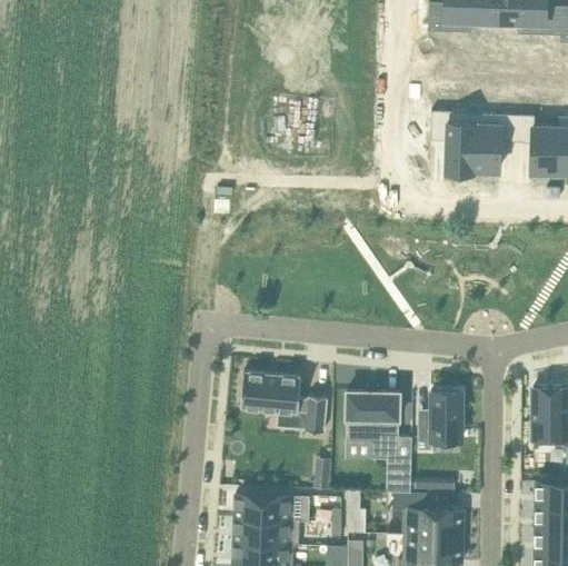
[(428,1),(427,30),(470,32),(471,27),(468,27),(468,0),(444,0),(444,2),(428,1)]
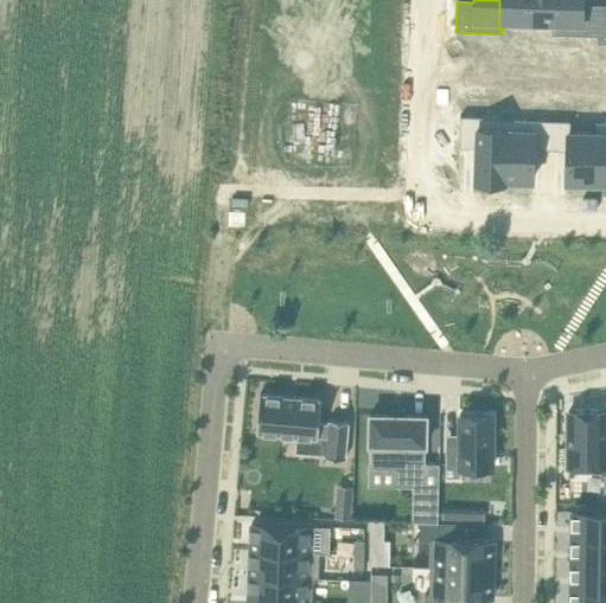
[(499,0),(499,29),(503,29),(525,29),(525,0),(499,0)]
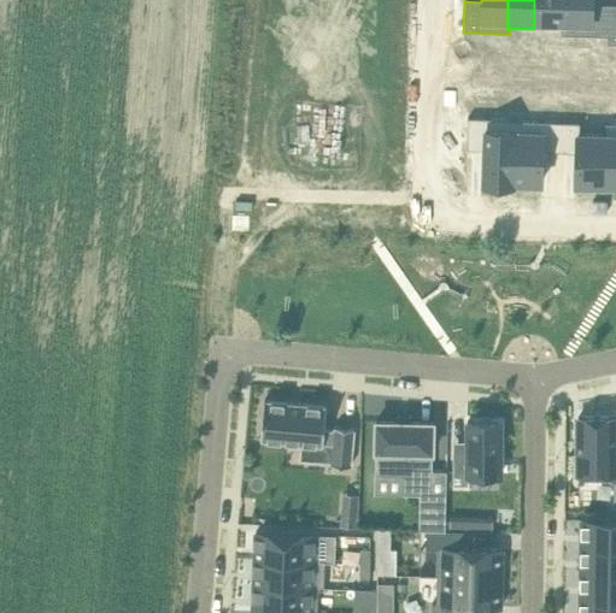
[(534,0),(534,29),(561,30),(561,0),(534,0)]
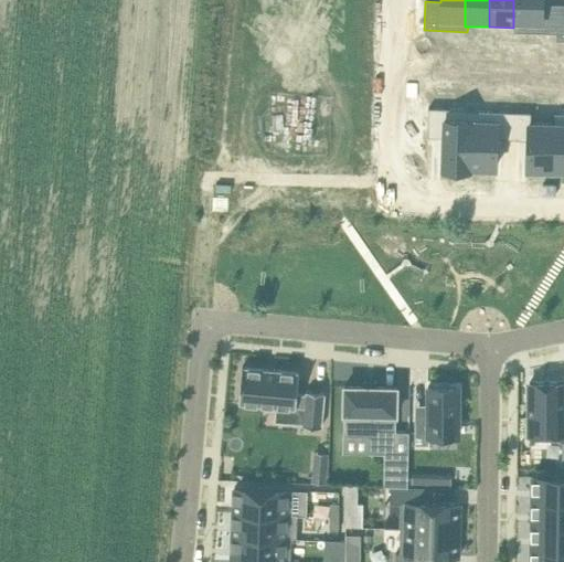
[(513,0),(513,28),(512,33),(554,34),(555,6),(541,6),(541,0),(513,0)]
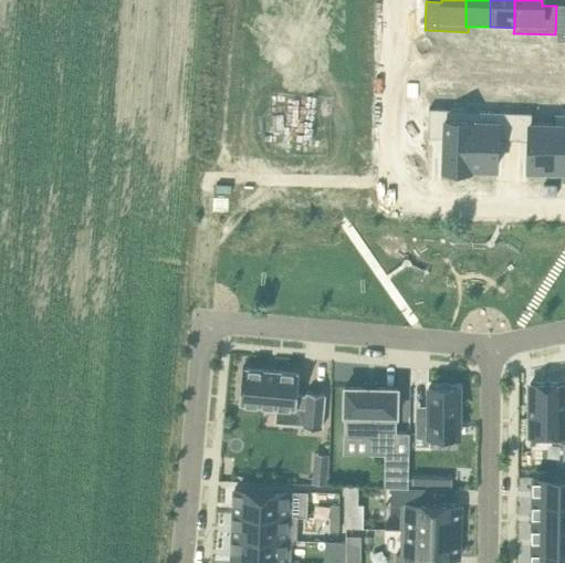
[(564,6),(556,6),(555,34),(556,34),(555,41),(564,41),(564,6)]
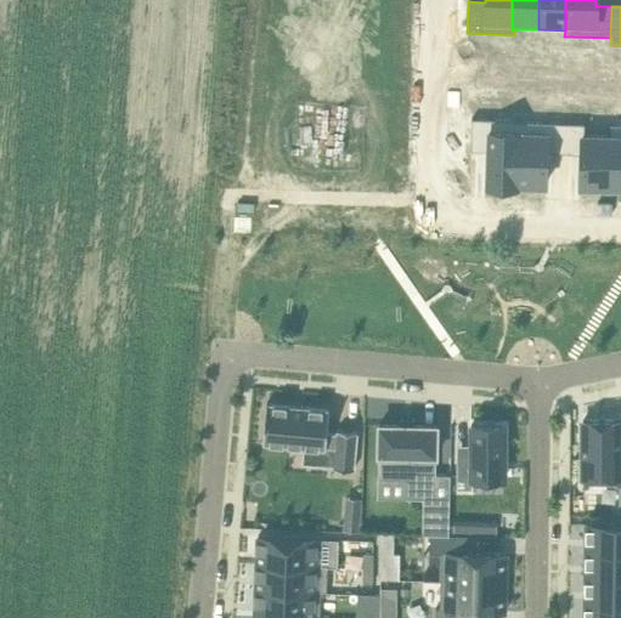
[(523,62),(523,74),(538,75),(538,62),(523,62)]
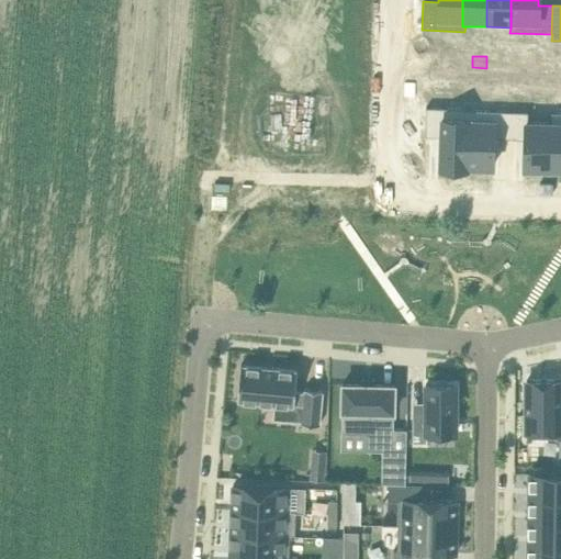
[(486,56),(486,68),(501,68),(501,57),(486,56)]
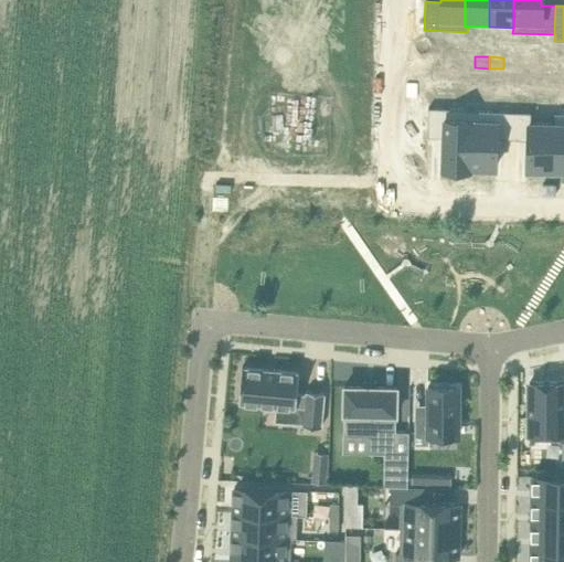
[(427,109),(426,139),(442,140),(442,171),(467,172),(468,113),(471,113),(471,110),(427,109)]
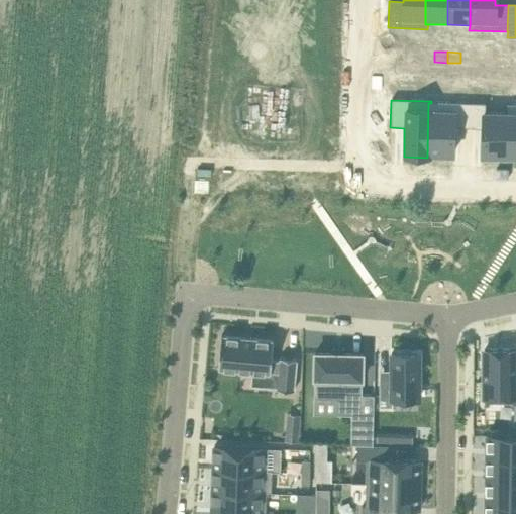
[(428,103),(427,158),(429,158),(429,156),(432,157),(432,159),(447,160),(447,157),(452,157),(453,129),(467,130),(468,104),(431,103),(428,103)]
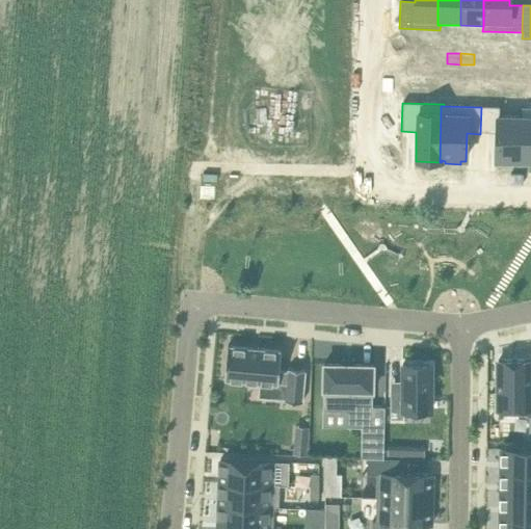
[(481,107),(480,134),(496,134),(495,162),(501,162),(501,165),(516,165),(516,163),(520,163),(521,118),(498,117),(499,107),(481,107)]
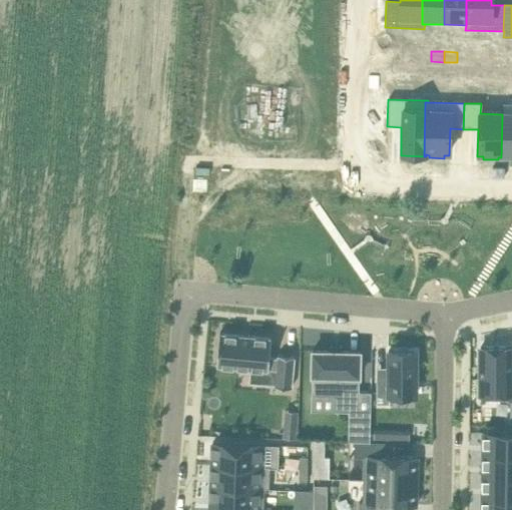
[(502,114),(501,157),(511,157),(511,104),(502,104),(502,114)]
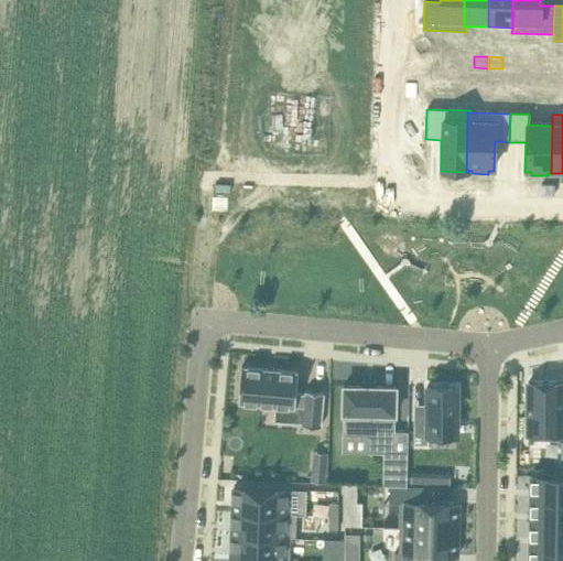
[(237,405),(294,410),(294,409),(303,410),(301,428),(318,430),(322,395),(304,392),(304,397),(295,396),(298,375),(240,369),(237,405)]
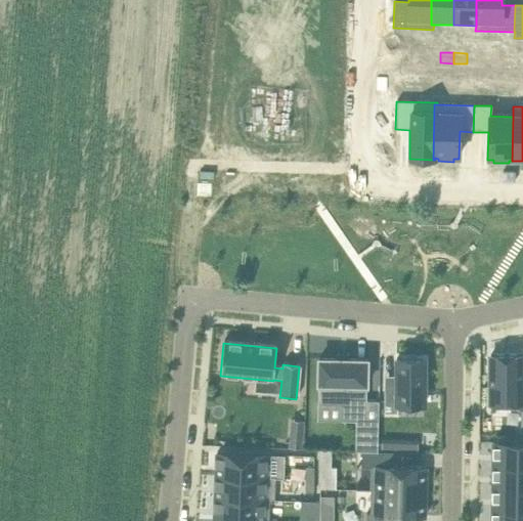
[(521,356),(490,356),(490,410),(519,410),(522,410),(522,387),(521,387),(521,356)]
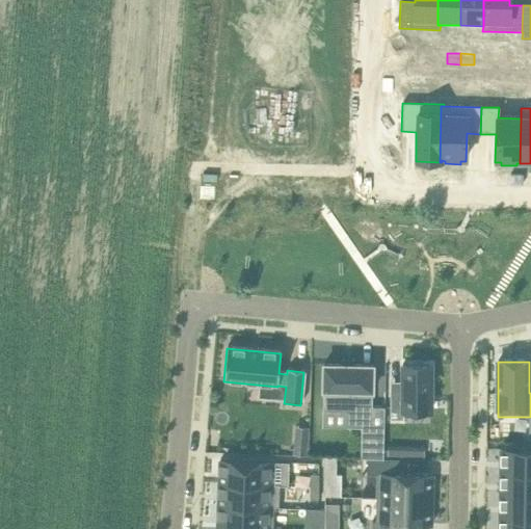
[(322,392),(322,413),(346,414),(346,429),(361,429),(360,460),(382,460),(383,410),(371,408),(371,393),(372,393),(372,367),(353,367),(342,366),(323,366),(322,392)]
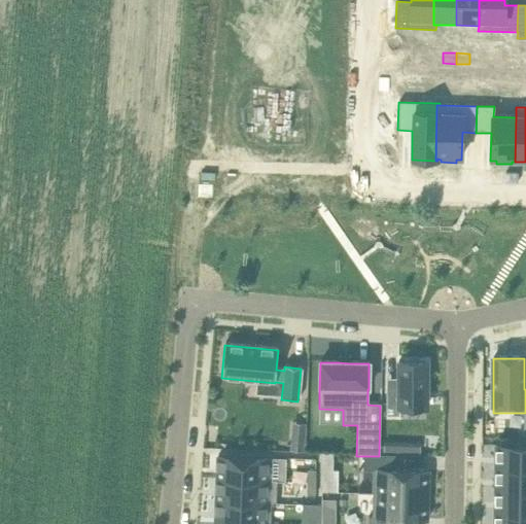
[(397,392),(385,392),(385,417),(399,417),(399,408),(426,408),(426,362),(397,362),(397,380),(397,392)]
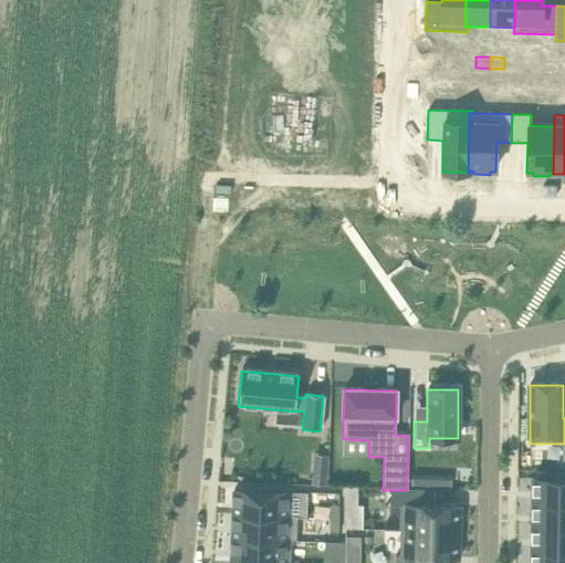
[(532,480),(532,506),(564,506),(564,480),(561,481),(532,480)]
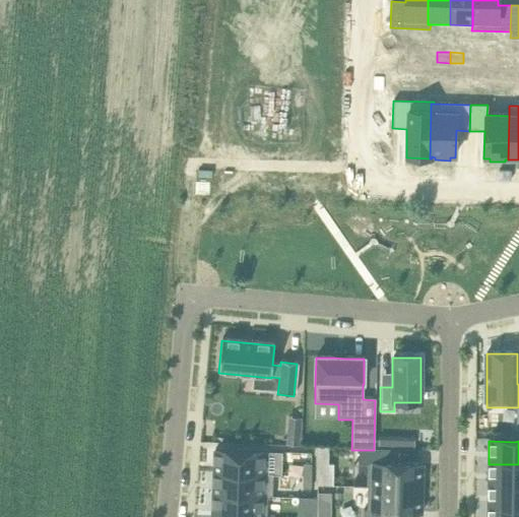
[(214,451),(213,474),(272,476),(280,477),(281,454),(268,453),(214,451)]
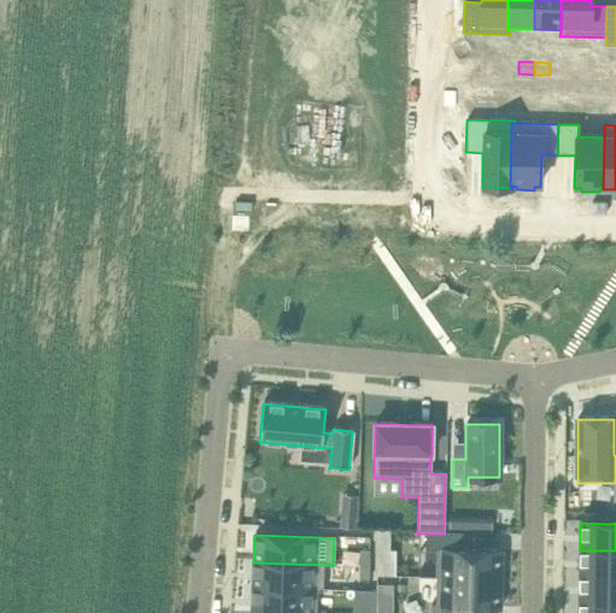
[(377,535),(377,553),(391,553),(391,535),(377,535)]
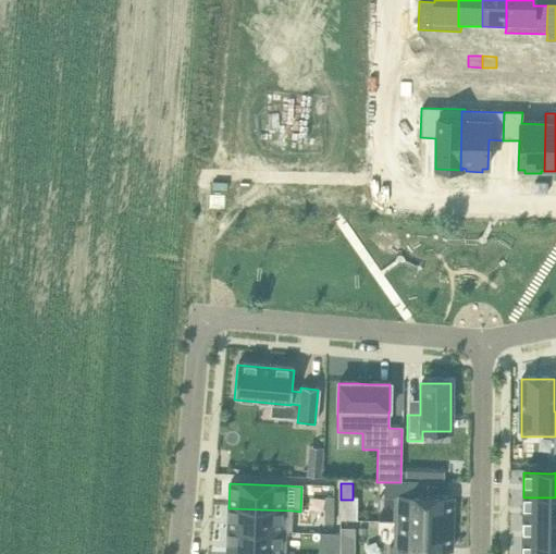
[(384,483),(383,500),(394,500),(393,527),(452,528),(452,500),(417,499),(417,483),(384,483)]
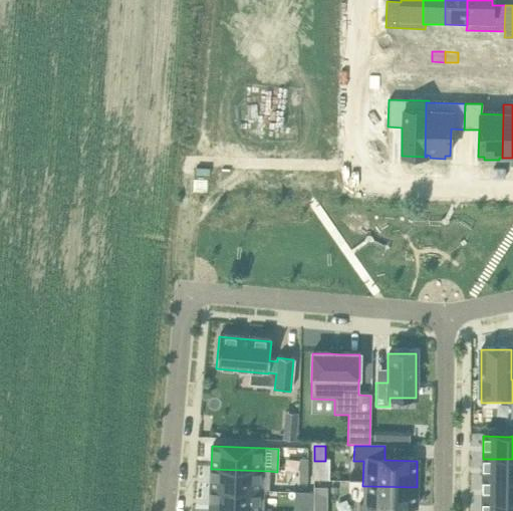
[(512,459),(483,459),(483,481),(512,481),(512,459)]
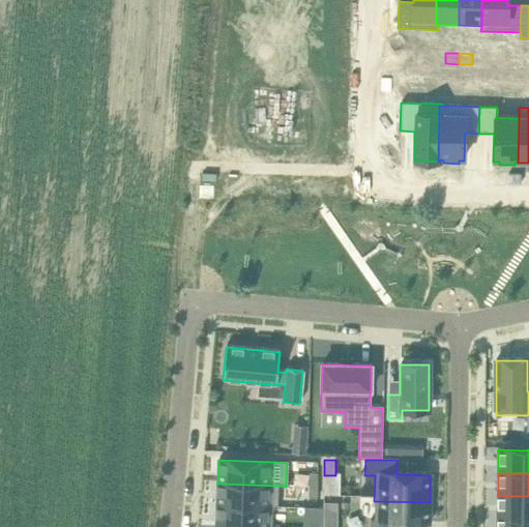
[(317,474),(309,474),(309,488),(317,488),(317,474)]
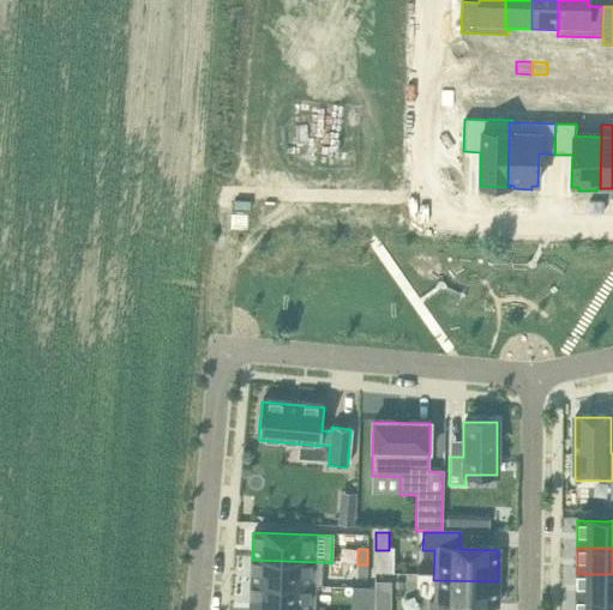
[(252,560),(251,586),(316,589),(316,590),(320,590),(322,562),(252,560)]
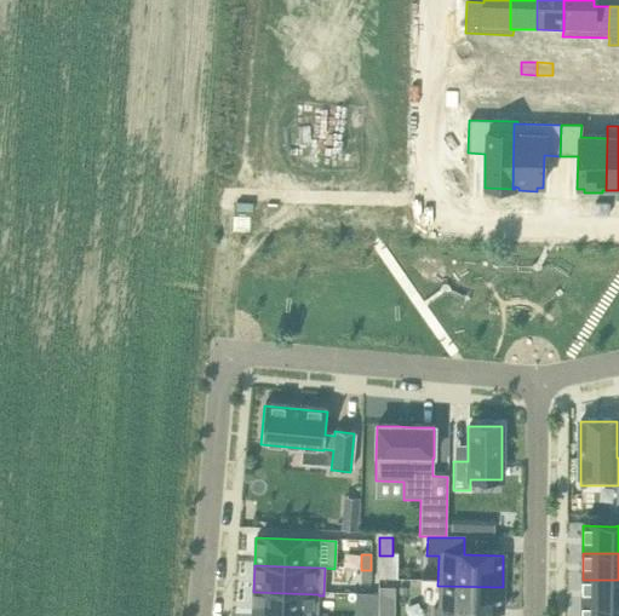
[(371,570),(361,570),(361,585),(371,585),(371,570)]
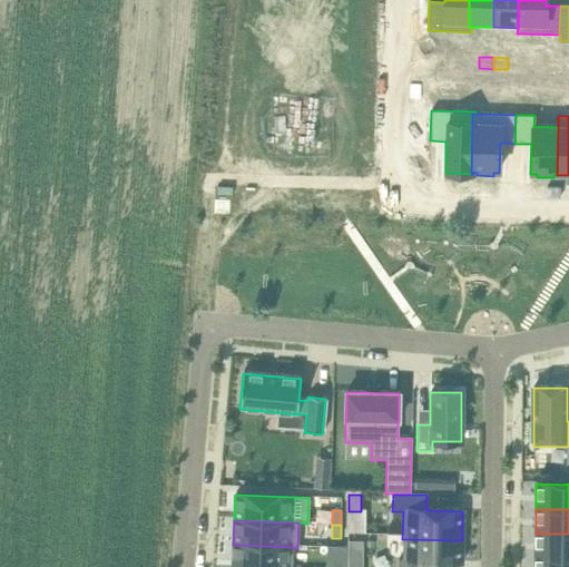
[(568,534),(536,534),(535,557),(568,557),(568,534)]
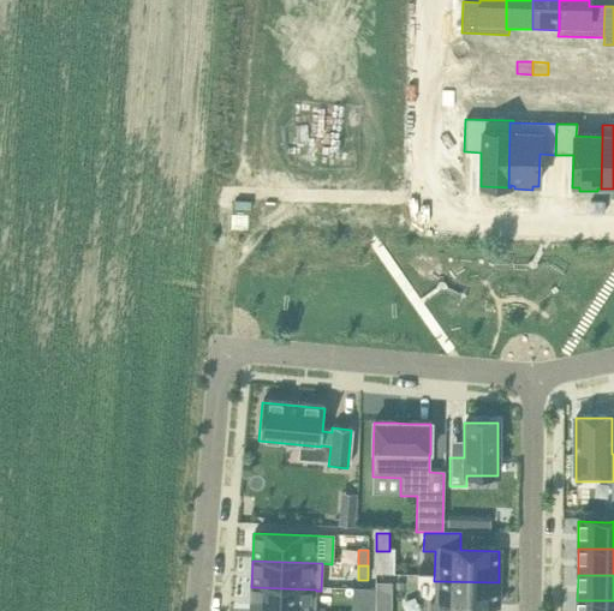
[(429,604),(429,610),(458,610),(458,607),(498,609),(499,582),(434,581),(433,604),(429,604)]
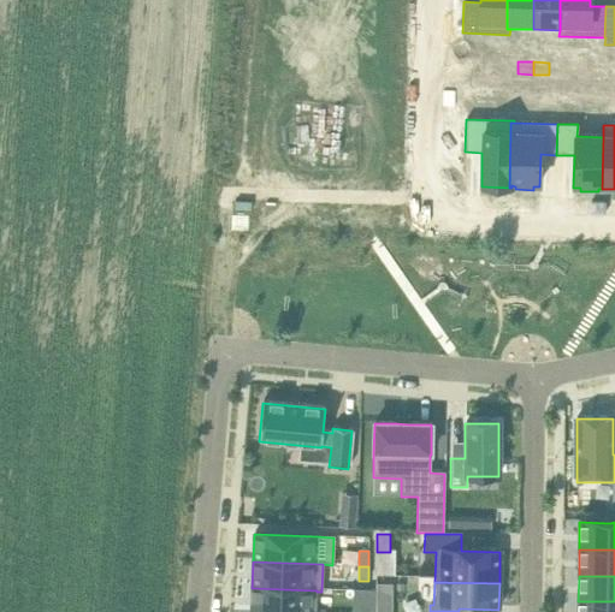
[(376,602),(376,607),(391,607),(391,586),(376,586),(376,592),(376,600),(376,602)]
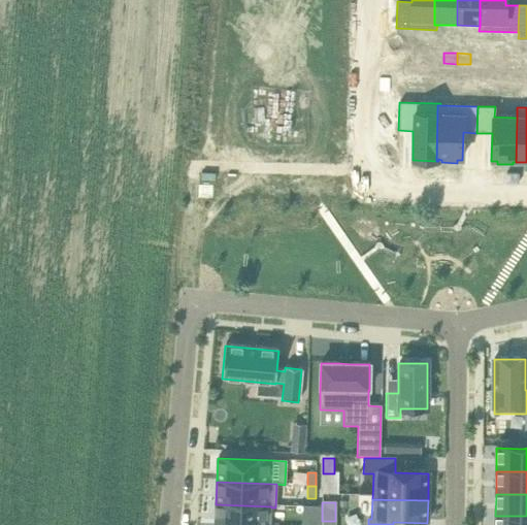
[(216,504),(215,524),(269,524),(271,507),(271,506),(216,504)]
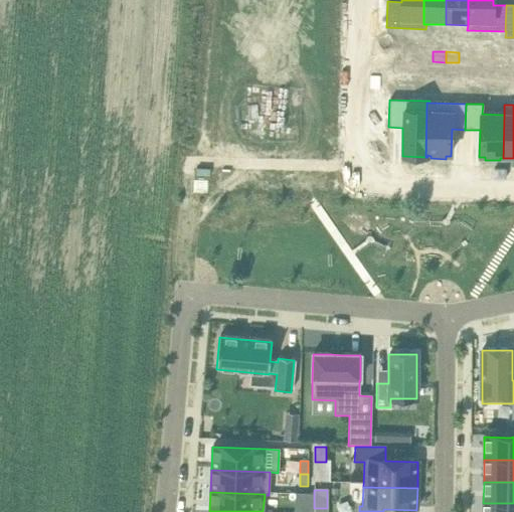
[(297,494),(296,503),(314,504),(314,502),(314,495),(305,495),(297,494)]
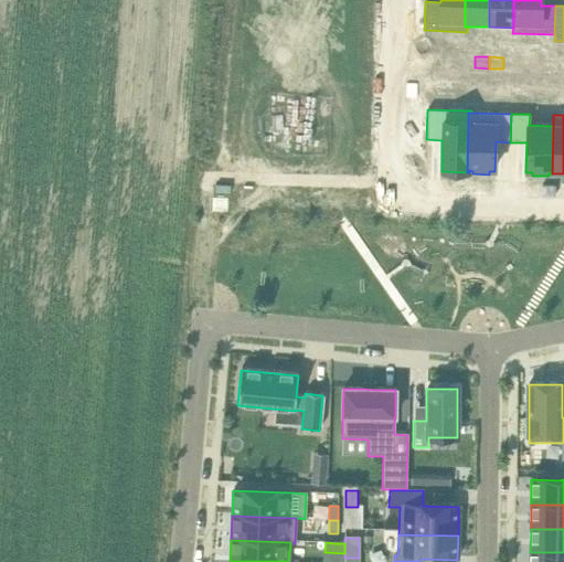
[(563,561),(563,552),(530,552),(529,561),(563,561)]
